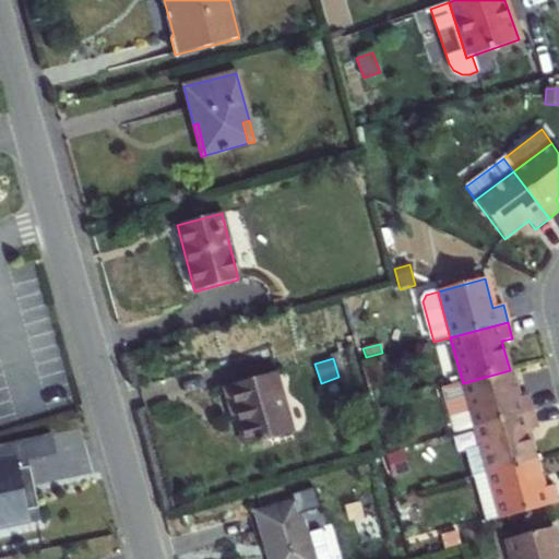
[(510,370),(463,383),(471,413),(475,428),(533,413),(527,396),(518,399),(510,370)]
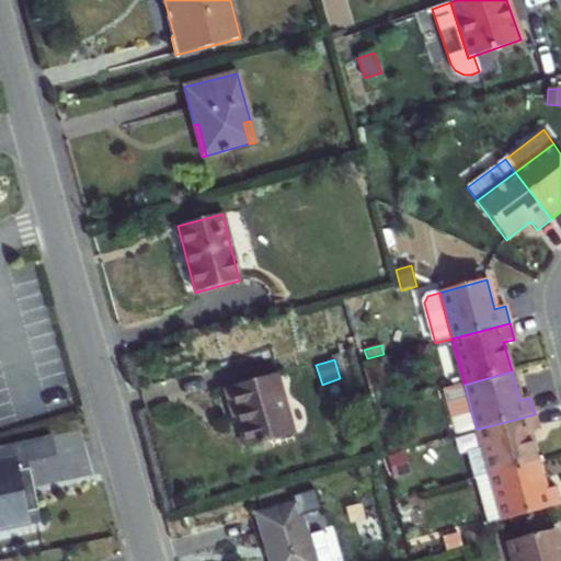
[(294,436),(276,375),(222,390),(229,412),(236,411),(239,423),(247,449),(294,436)]
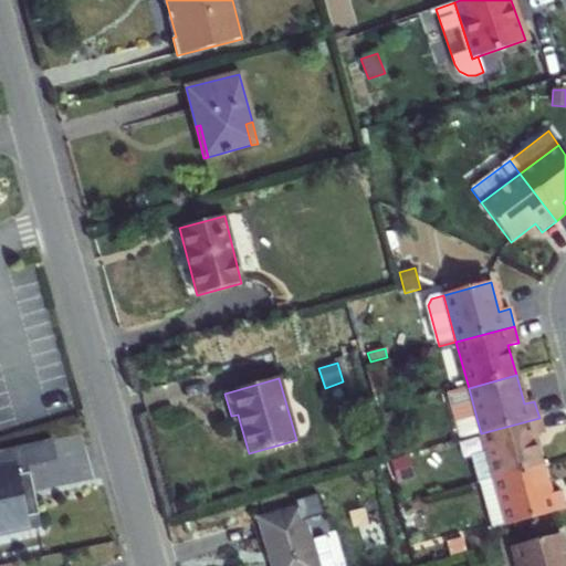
[(457,423),(477,418),(469,388),(448,394),(457,423)]
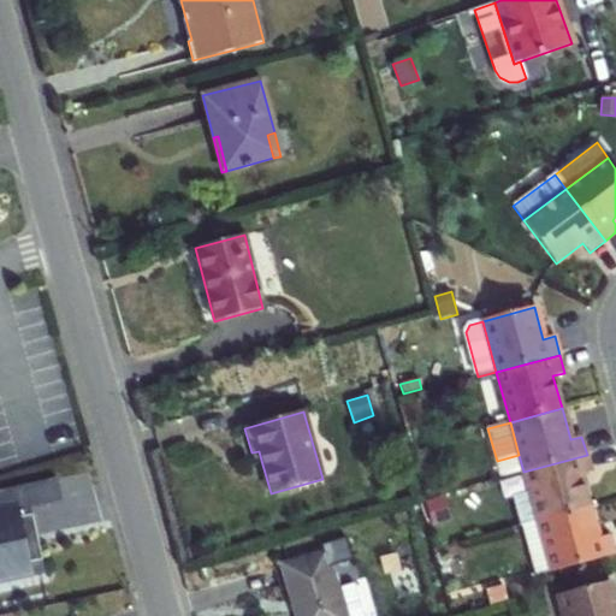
[(419,472),(434,468),(430,449),(413,454),(419,472)]
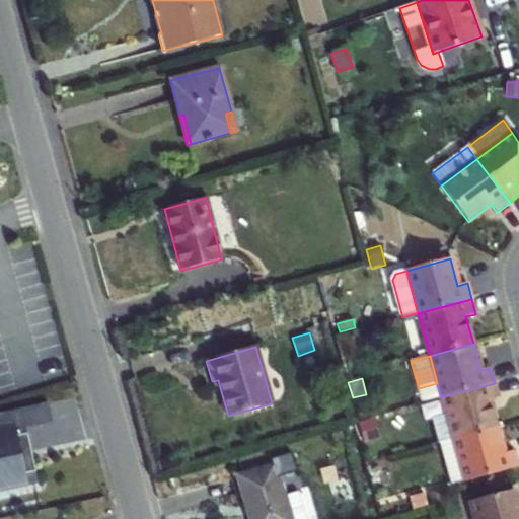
[(437,383),(419,388),(423,402),(427,401),(441,397),(437,383)]
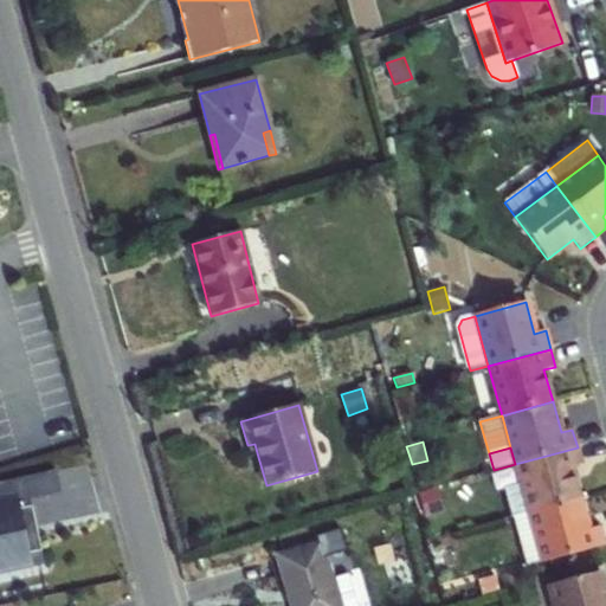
[(578,447),(515,464),(529,514),(580,500),(571,469),(582,465),(578,447)]
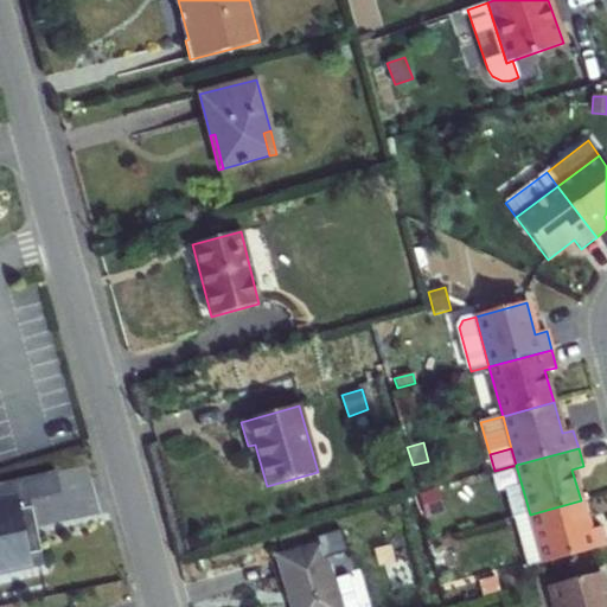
[(530,515),(516,465),(499,470),(512,519),(513,518),(530,515)]
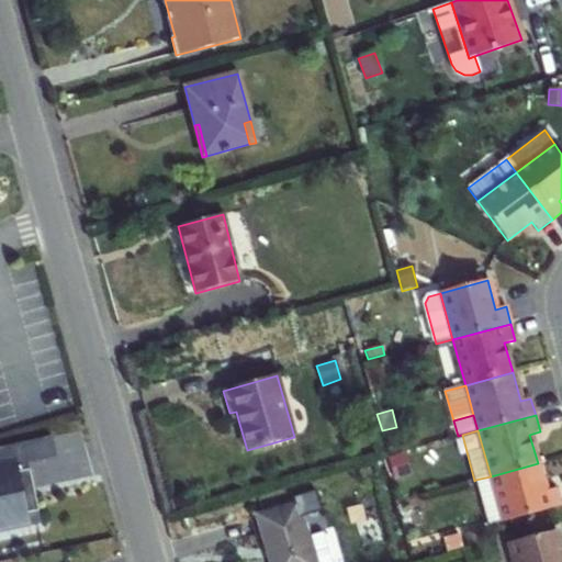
[(0,448),(0,468),(17,464),(54,457),(49,438),(0,448)]
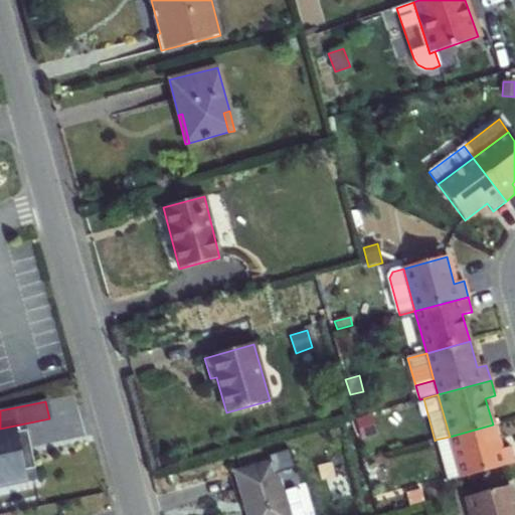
[(377,436),(371,415),(355,420),(361,441),(377,436)]
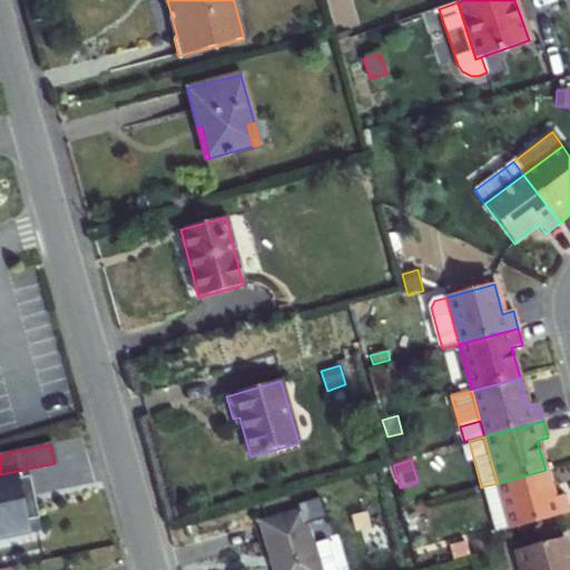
[(498,483),(510,530),(569,514),(563,497),(553,499),(546,470),(498,483)]
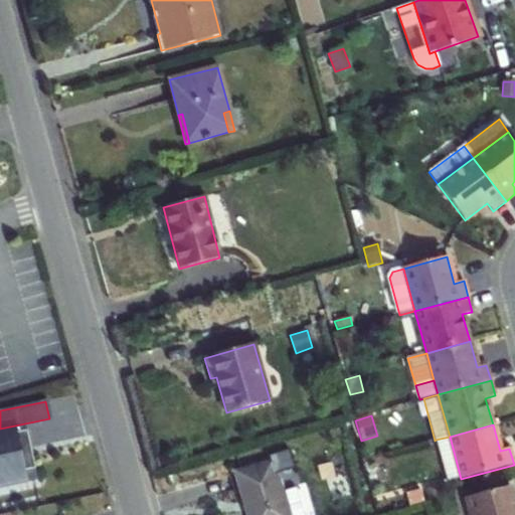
[(0,487),(27,481),(25,471),(17,434),(15,425),(0,428),(0,487)]
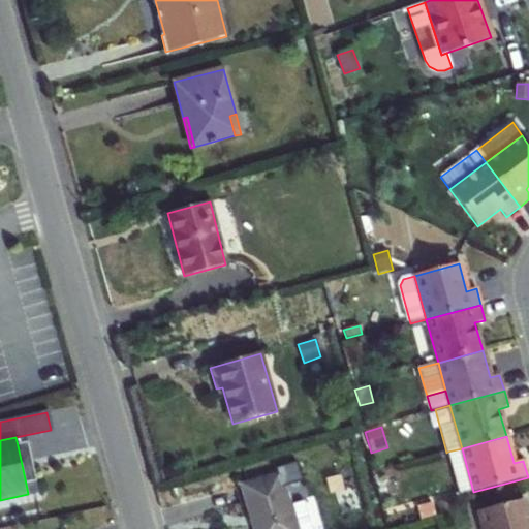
[(34,483),(26,443),(18,445),(26,484),(34,483)]
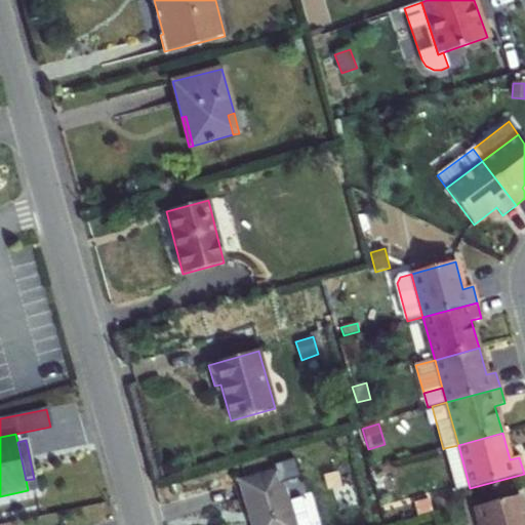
[(470,488),(458,445),(444,448),(456,492),(470,488)]
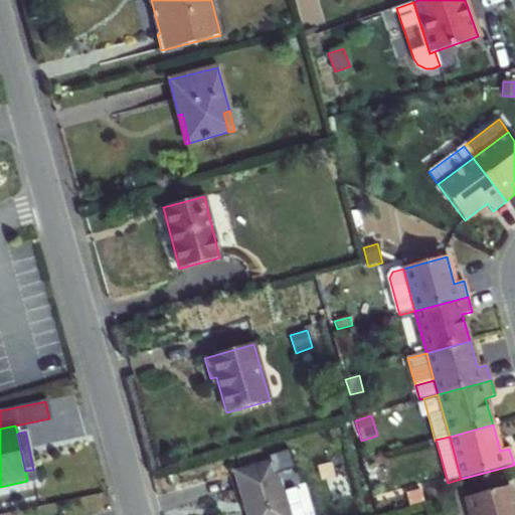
[(246,514),(288,514),(282,493),(273,463),(235,474),(235,475),(239,489),(246,514)]
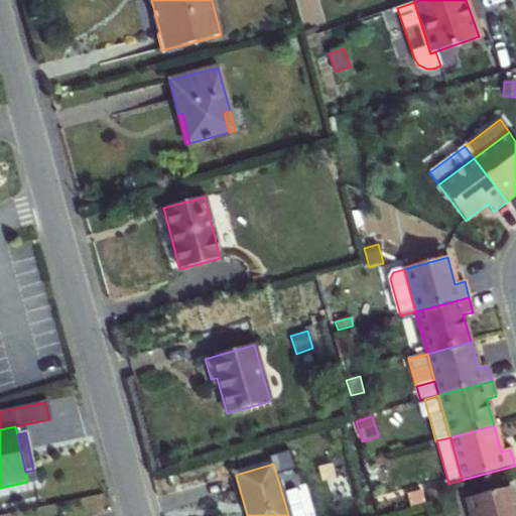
[(236,476),(231,478),(235,492),(240,490),(236,476)]
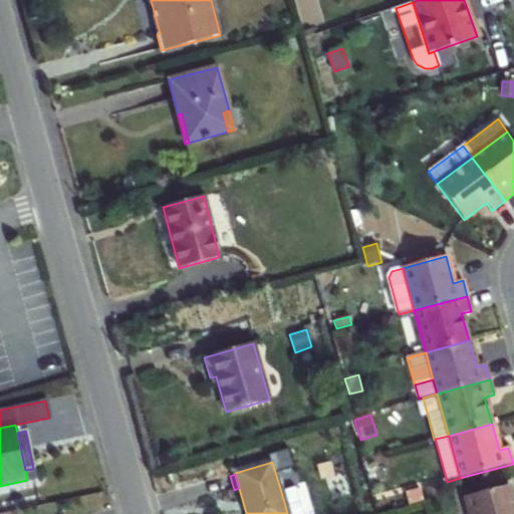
[(513,513),(513,505),(508,485),(465,498),(470,513),(513,513)]
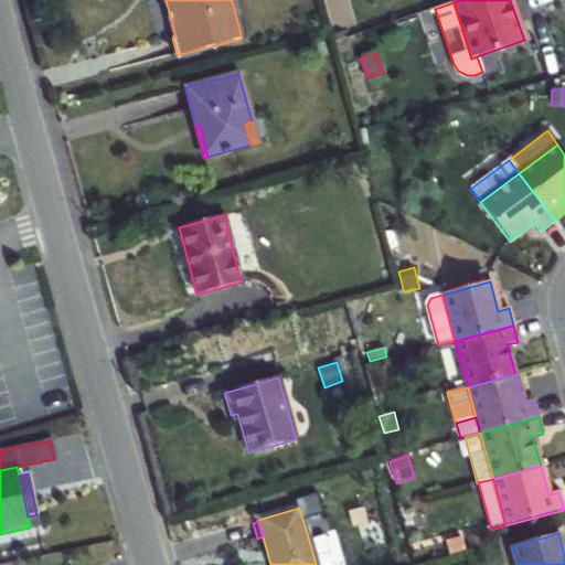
[(309,541),(316,564),(332,564),(324,536),(309,541)]
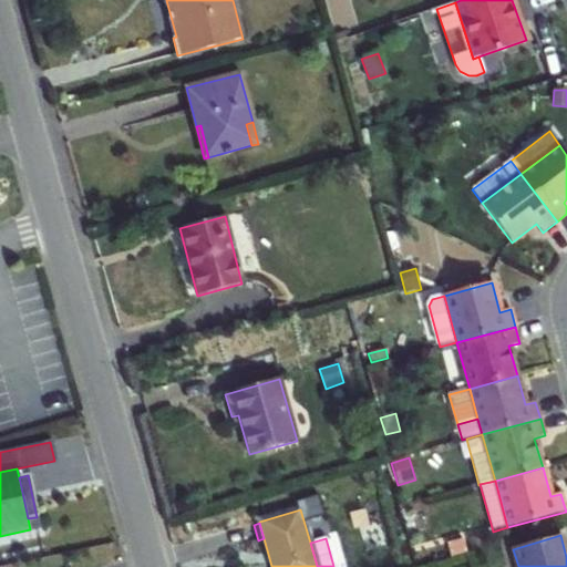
[(468,555),(463,539),(447,544),(452,560),(468,555)]
